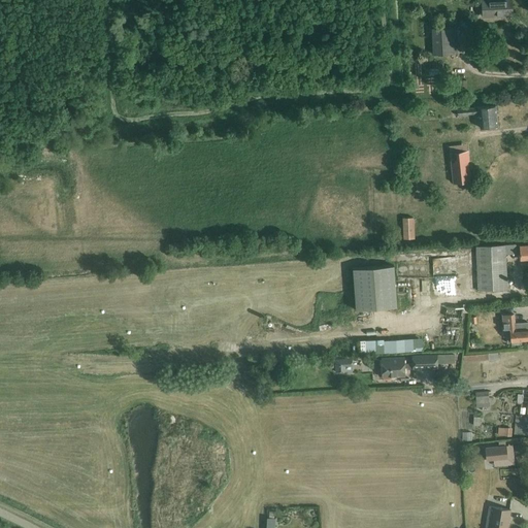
[(496,13),(512,12),(510,0),(488,0),(481,0),(482,9),(485,9),(485,19),(496,18),(496,13)]
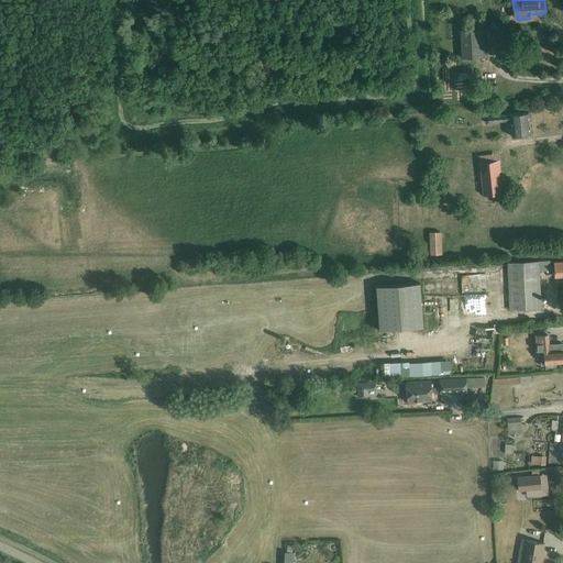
[(462,58),(488,57),(487,30),(460,31),(462,58)]
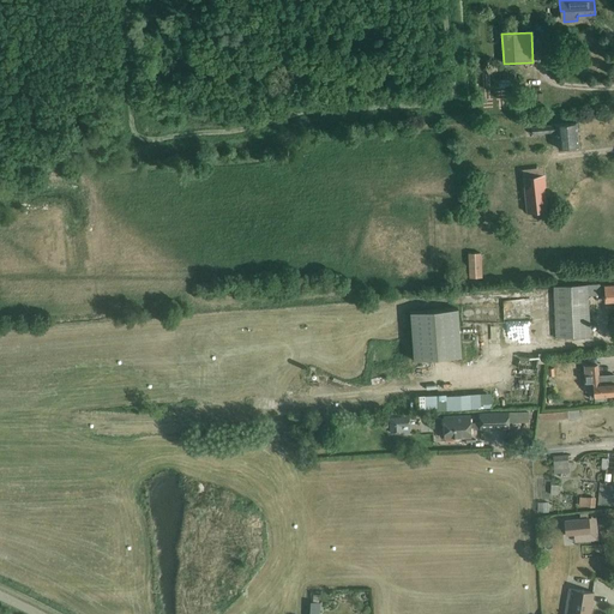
[(558,148),(577,146),(575,122),(531,126),(531,134),(557,132),(558,148)]
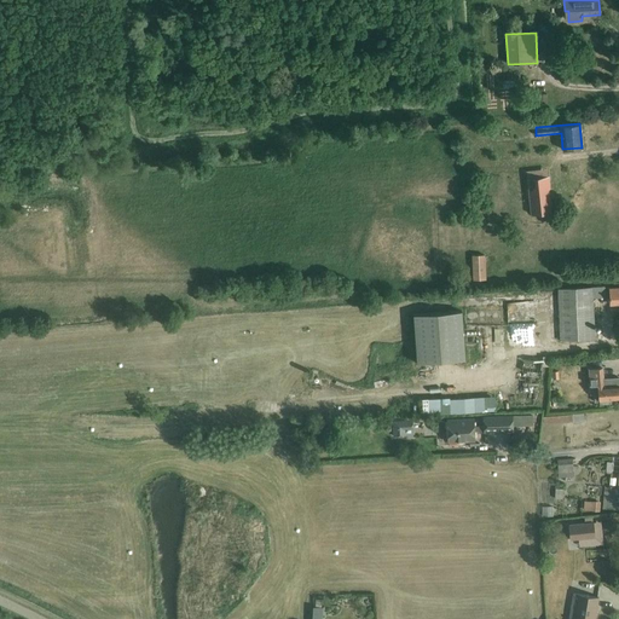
[(533,214),(551,213),(547,169),(528,171),(533,214)]
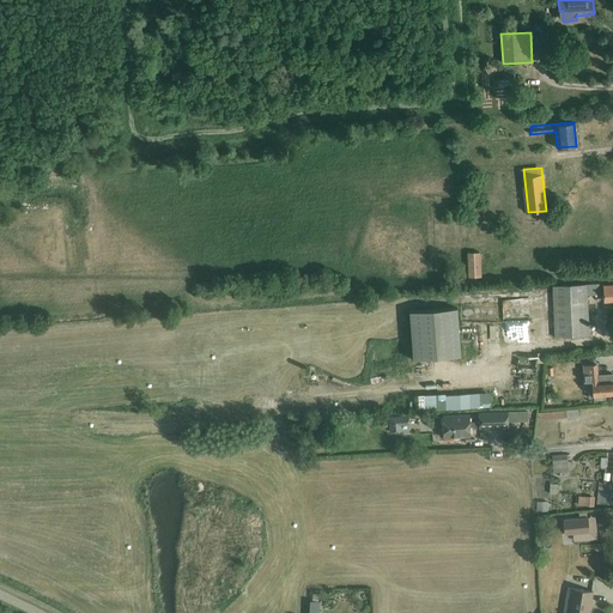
[(480,253),(467,253),(468,278),(481,277),(480,253)]
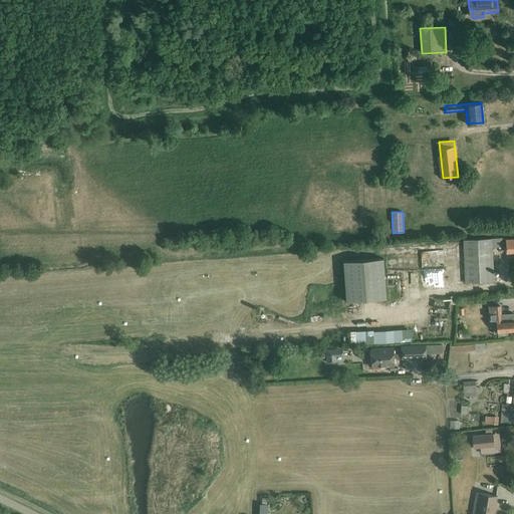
[(506,252),(513,251),(513,241),(513,239),(505,239),(505,237),(498,238),(498,239),(463,241),(465,283),(494,281),(492,247),(506,246),(506,252)]
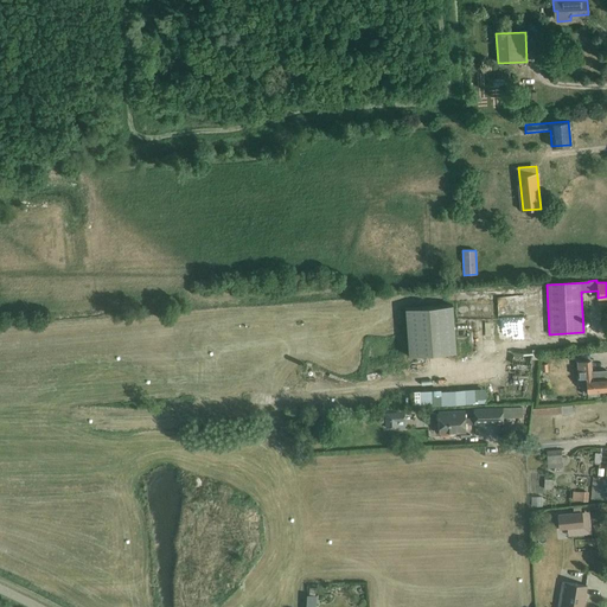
[(512,313),(511,298),(499,299),(502,314),(512,313)]
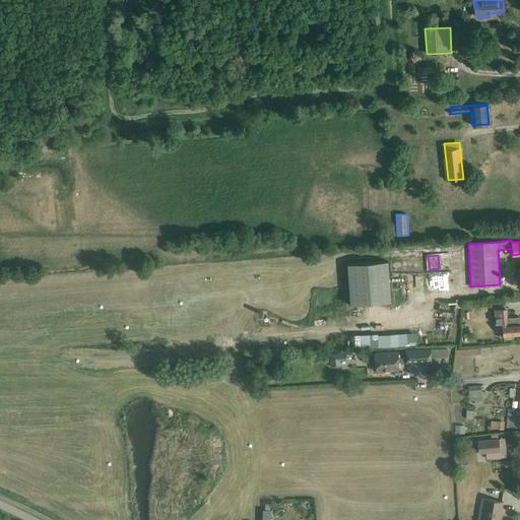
[(389,285),(388,261),(380,262),(374,262),(353,264),(347,264),(348,274),(348,284),(350,305),(356,305),(377,303),(383,303),(391,302),(390,297),(389,285)]
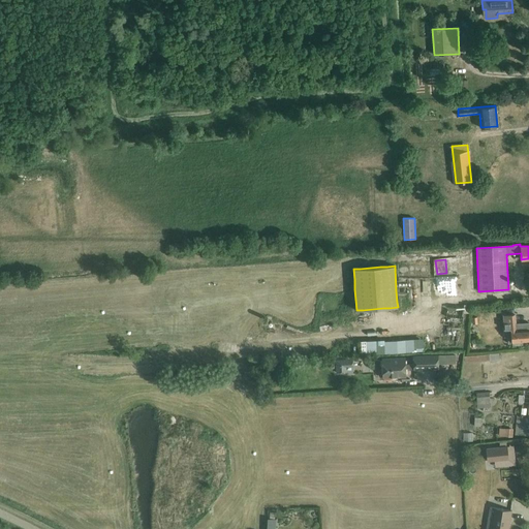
[(437,297),(447,296),(445,276),(435,277),(437,297)]
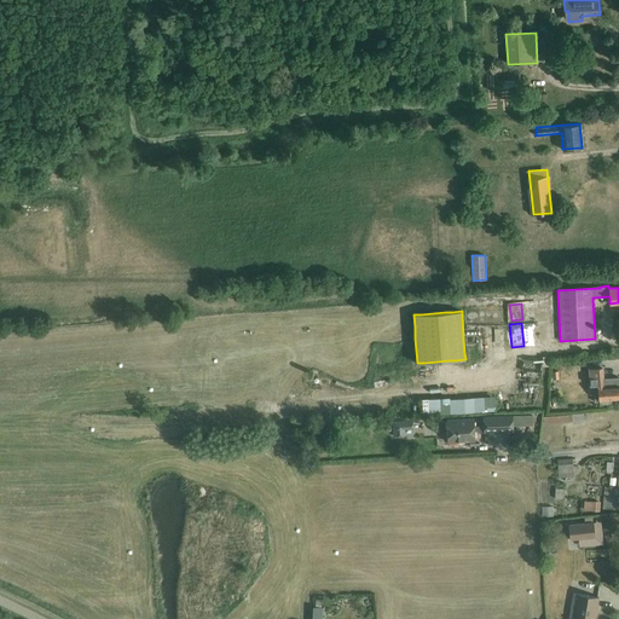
[(595,394),(595,404),(611,401),(611,399),(618,398),(618,389),(618,379),(603,380),(602,368),(589,369),(590,387),(597,386),(599,394),(595,394)]
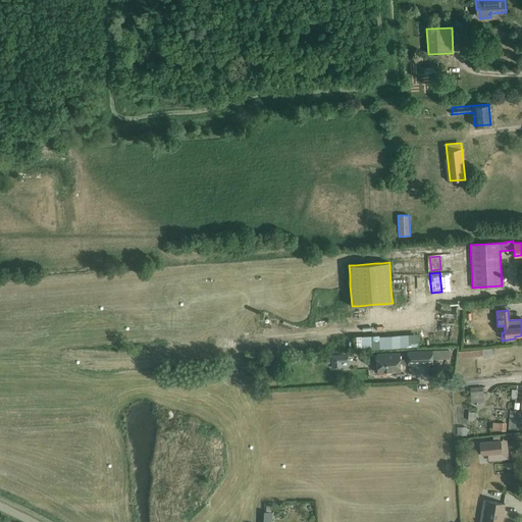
[(427,333),(358,333),(358,347),(427,347),(427,333)]
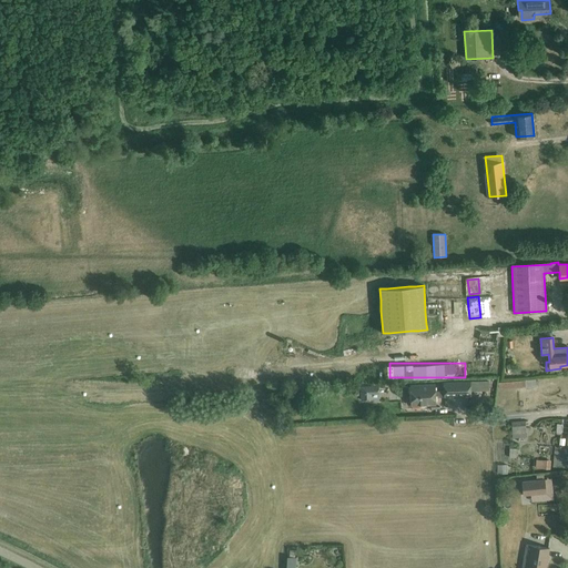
[(343,366),(331,366),(331,377),(343,376),(343,366)]
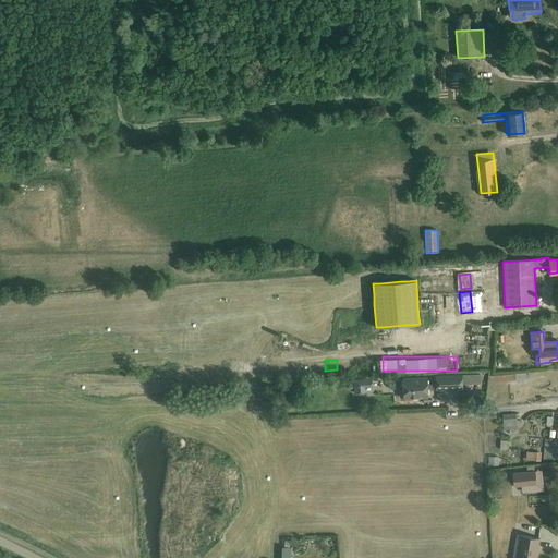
[(346,360),(346,370),(358,371),(358,361),(346,360)]
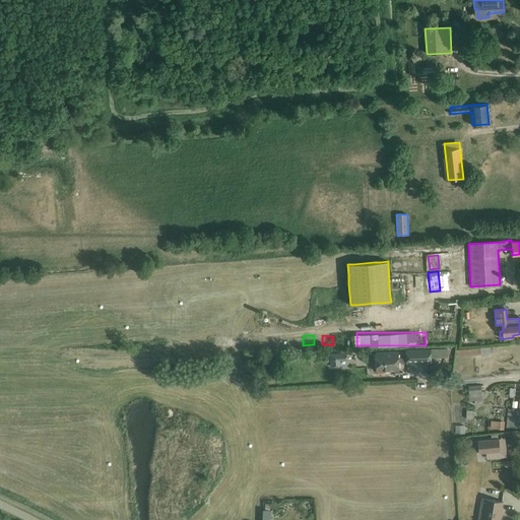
[(398,351),(376,352),(376,371),(398,370),(398,362),(401,362),(401,364),(406,364),(431,363),(431,348),(406,349),(406,358),(398,359),(398,351)]
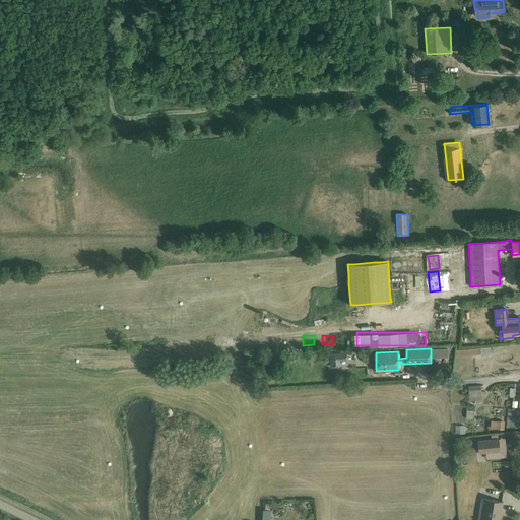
[(338,368),(338,361),(346,361),(346,354),(330,354),(331,368),(338,368)]
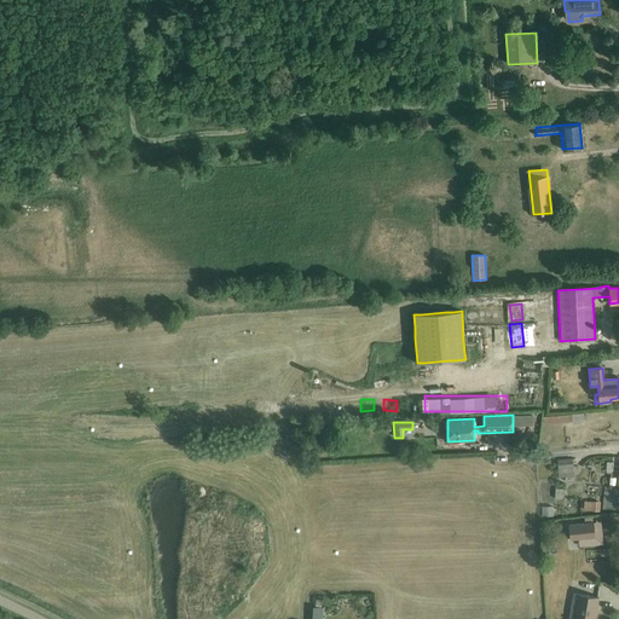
[(323,428),(323,441),(334,440),(333,427),(323,428)]
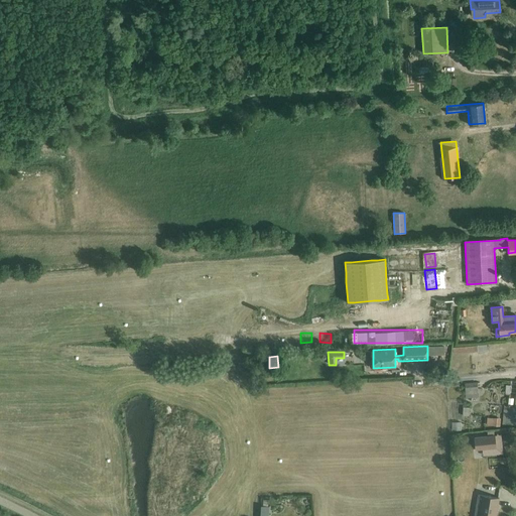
[(478,382),(465,383),(466,398),(479,397),(478,382)]
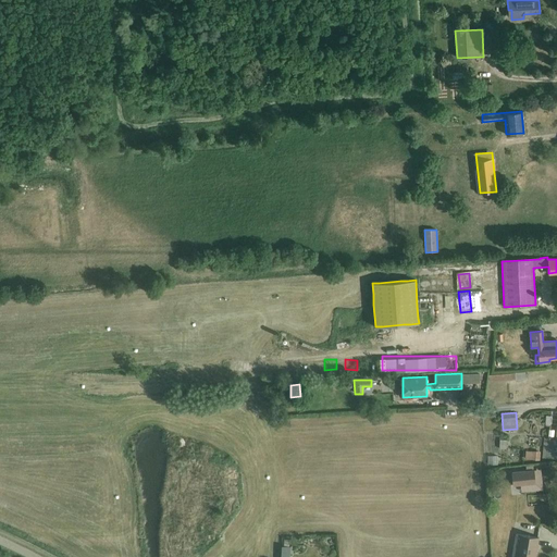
[(556,453),(556,445),(553,445),(554,438),(547,438),(546,453),(556,453)]
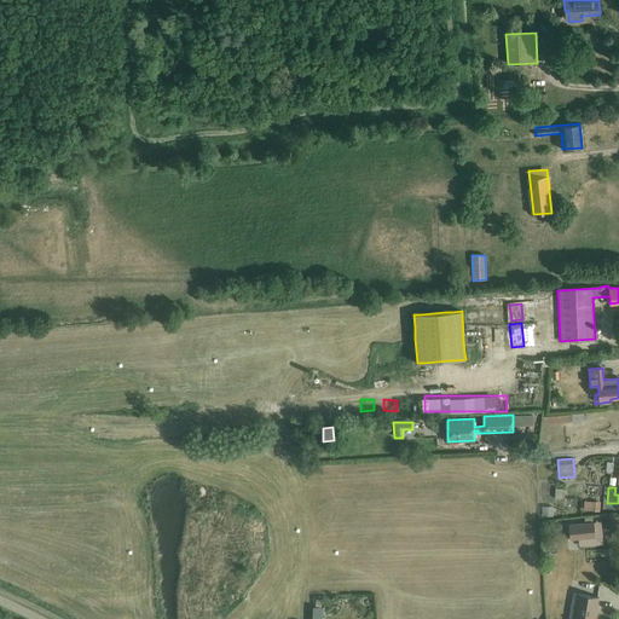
[(602,502),(585,502),(585,512),(602,512),(602,502)]
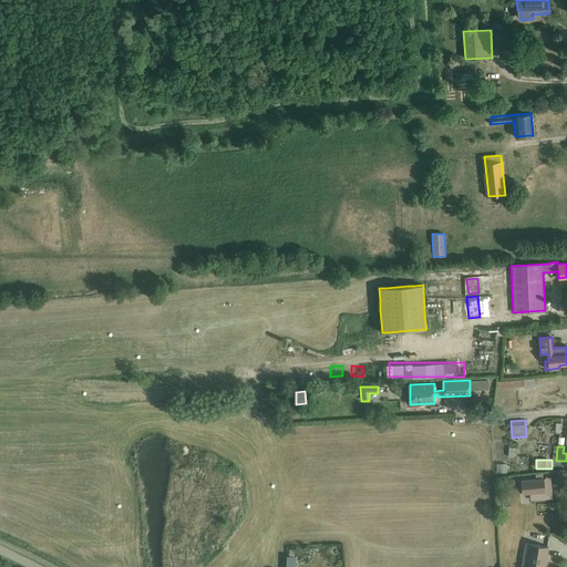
[(497,464),(496,473),(505,473),(506,464),(497,464)]
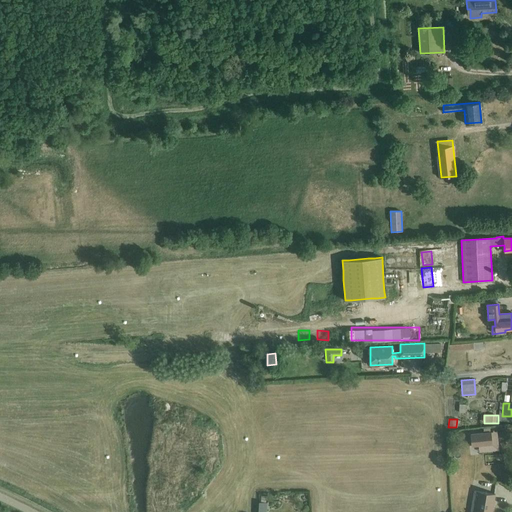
[(492,444),(490,432),(490,428),(483,429),(484,433),(470,434),(472,446),(492,444)]
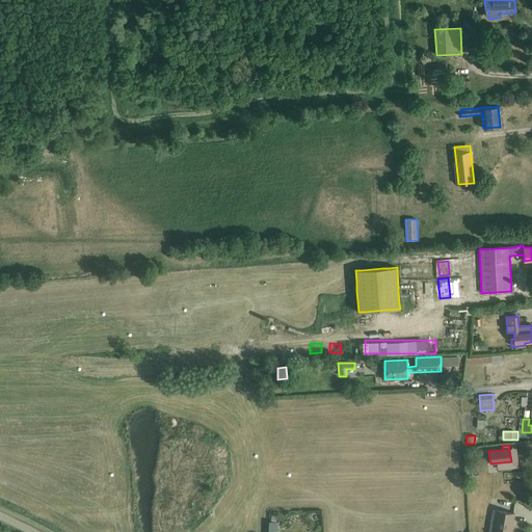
[(490,523),(495,523),(493,531),(509,531),(511,523),(512,524),(514,513),(493,510),(490,523)]
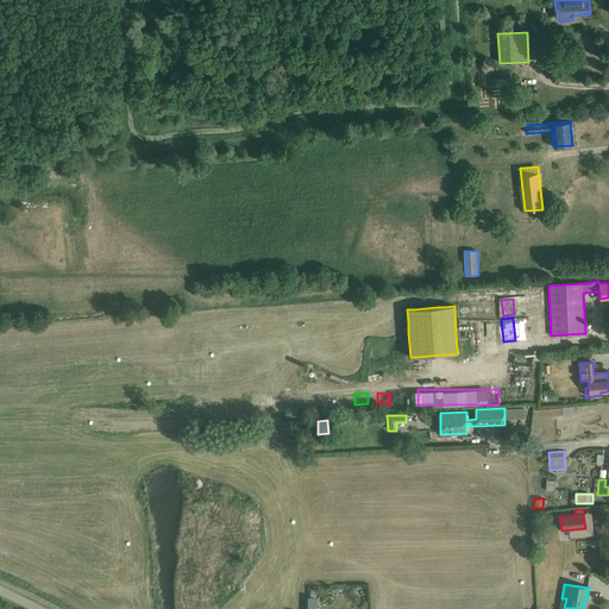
[(319,608),(320,598),(309,598),(308,608),(319,608)]
